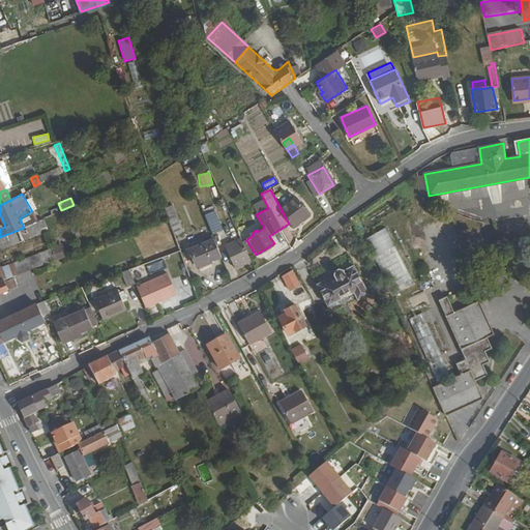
[(284,214),(289,224),(289,223),(293,227),(315,210),(305,198),(284,214)]
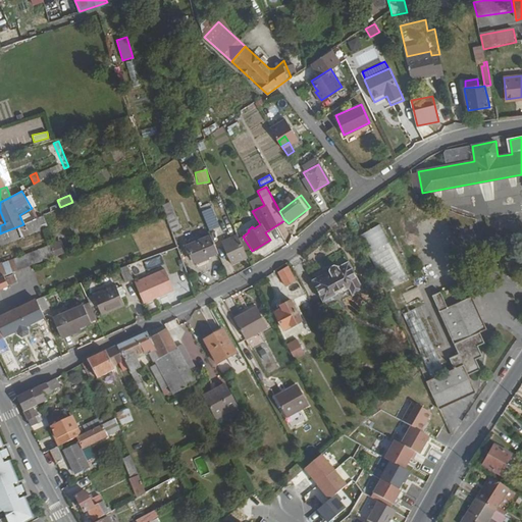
[(171,201),(162,204),(170,231),(178,228),(171,201)]
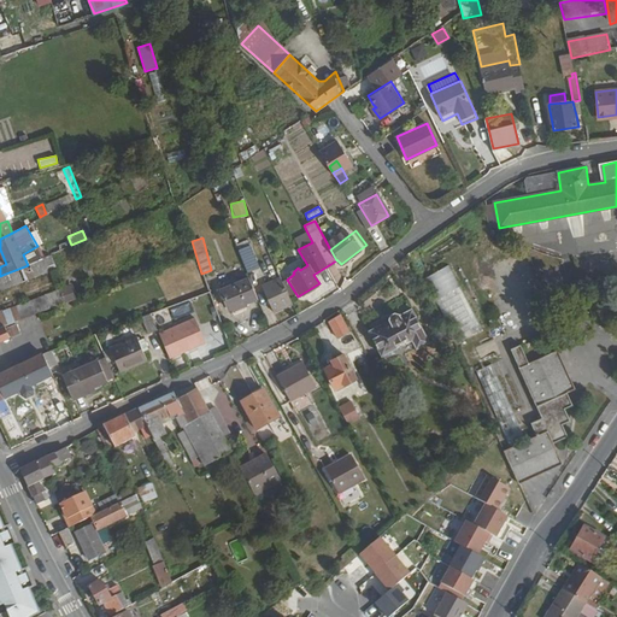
[(236,248),(246,271),(257,266),(248,244),(236,248)]
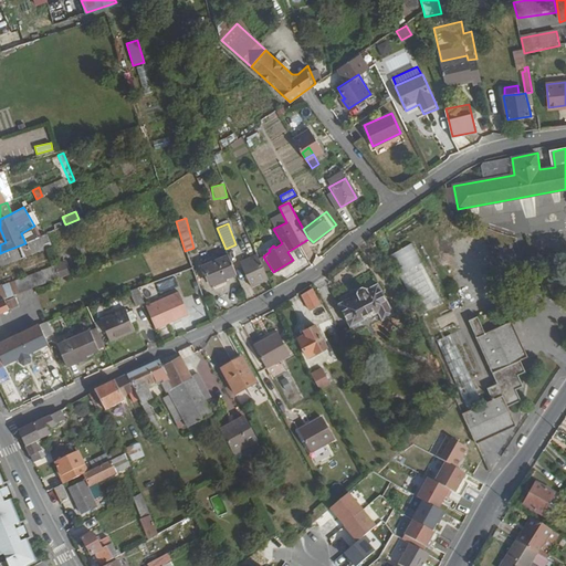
[(439,305),(413,243),(391,253),(417,314),(439,305)]
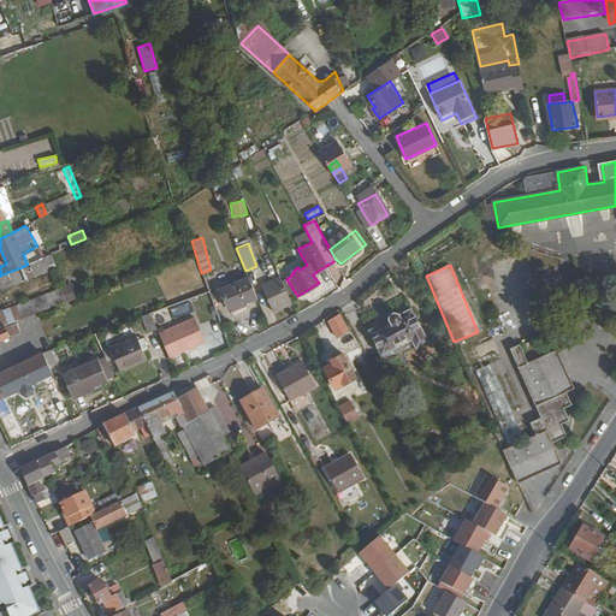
[(3,274),(6,282),(9,288),(22,282),(17,270),(3,274)]
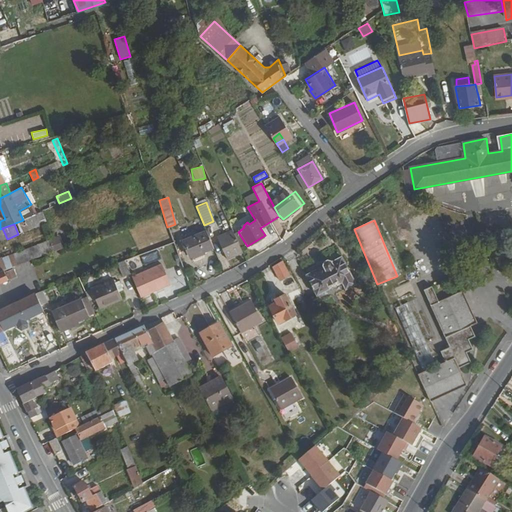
[(217,237),(226,259),(242,252),(232,230),(217,237)]
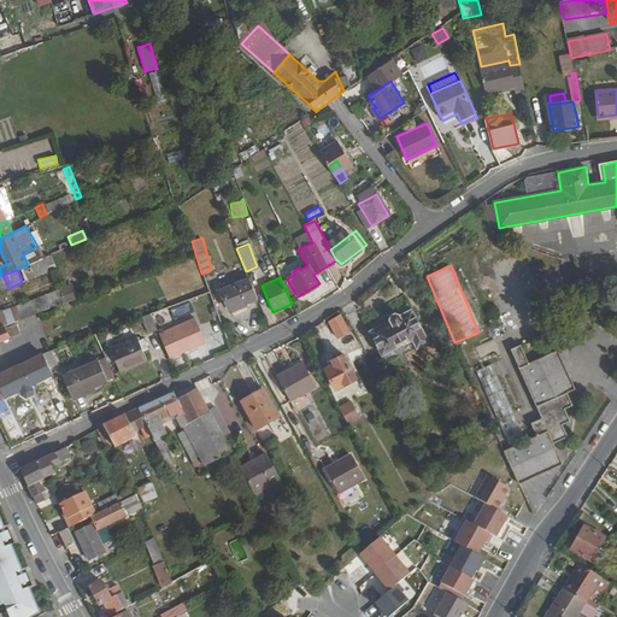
[(221,291),(229,310),(257,299),(253,289),(248,278),(221,291)]
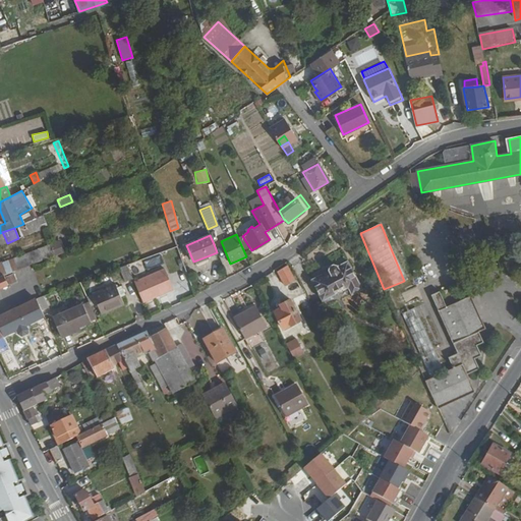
[(25,254),(0,265),(0,277),(14,272),(31,266),(25,254)]
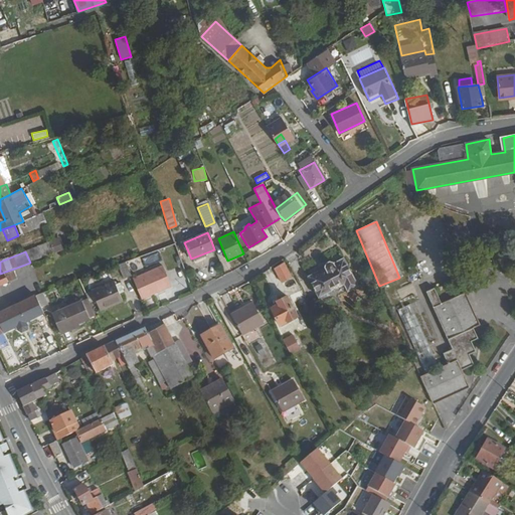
[(307,276),(316,297),(343,285),(346,291),(356,287),(343,259),(333,264),(333,263),(329,261),(328,262),(326,262),(325,263),(324,265),(324,266),(324,267),(307,276)]
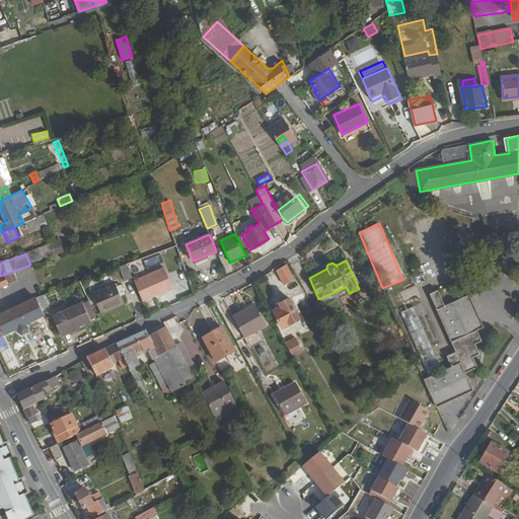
[(119,268),(125,282),(132,279),(126,265),(119,268)]
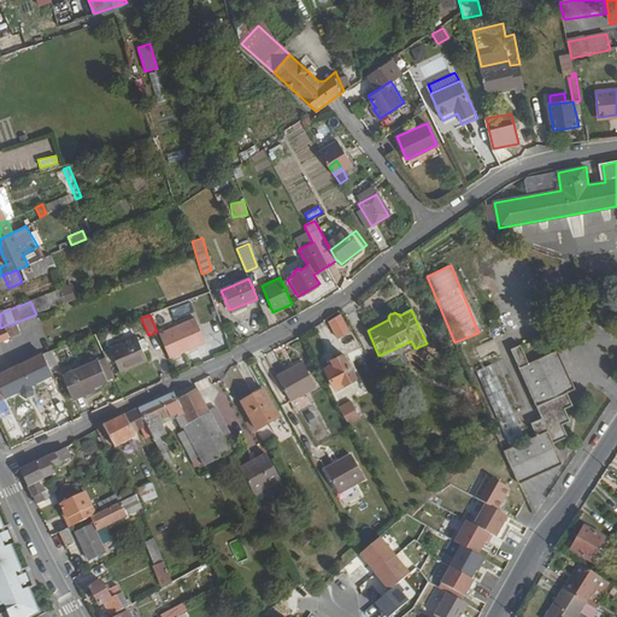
[(329,321),(338,338),(348,333),(340,316),(329,321)]
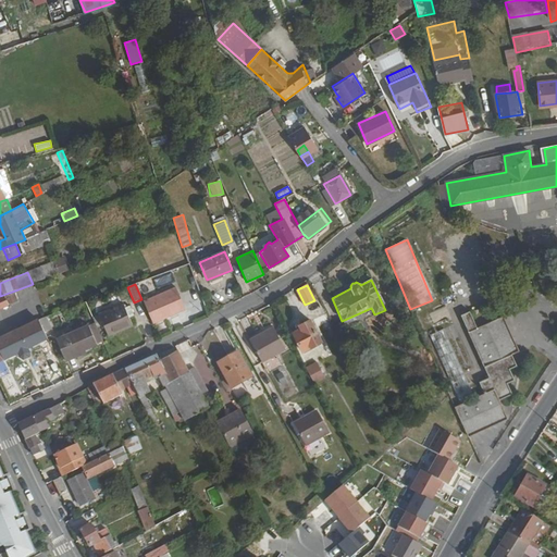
[(141,300),(152,323),(184,310),(175,286),(141,300)]
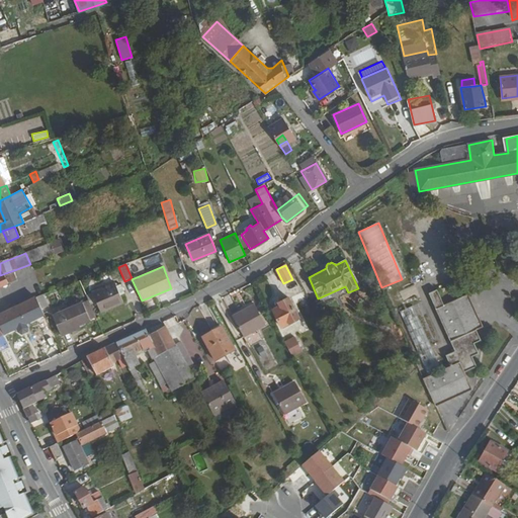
[(86,296),(88,301),(90,306),(96,304),(100,314),(122,304),(119,297),(115,287),(113,284),(86,296)]
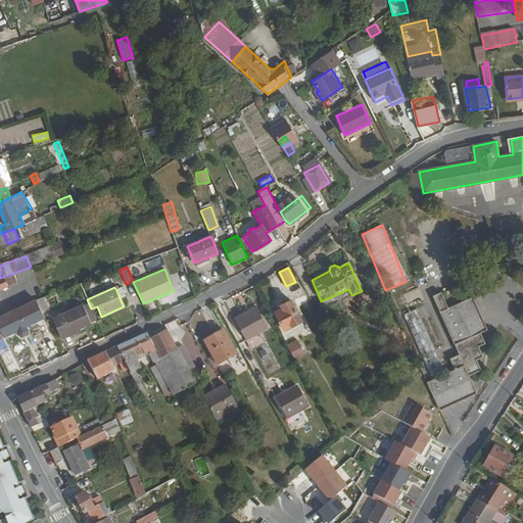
[(116,290),(121,300),(125,297),(121,288),(116,290)]
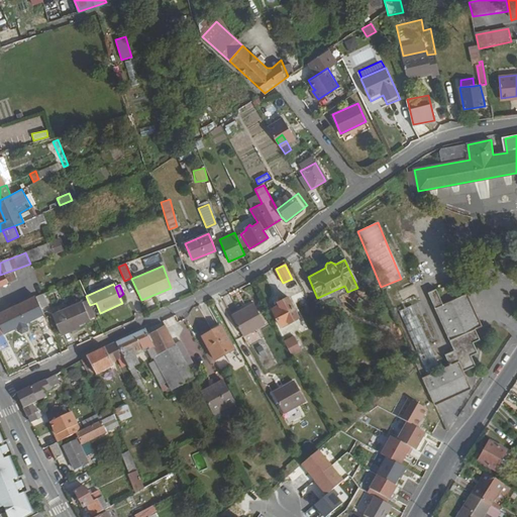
[(427,292),(453,348),(443,352),(448,363),(420,375),(433,405),(471,388),(462,371),(475,365),(471,354),(477,351),(473,341),(480,339),(475,328),(482,325),(467,293),(442,304),(435,289),(427,292)]
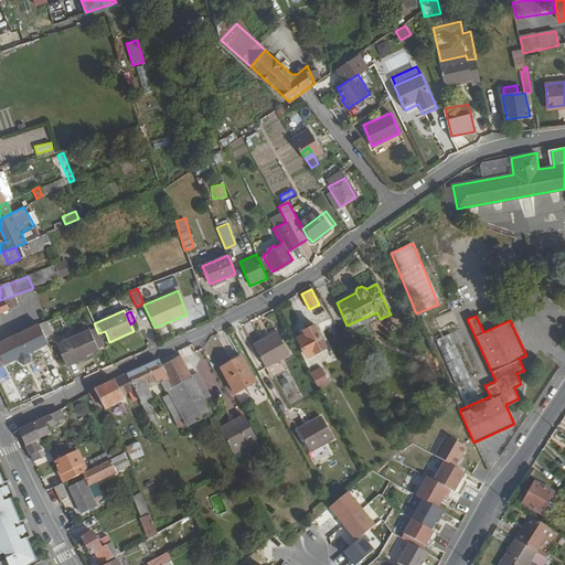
[(40,326),(45,339),(51,337),(53,336),(48,322),(40,326)]
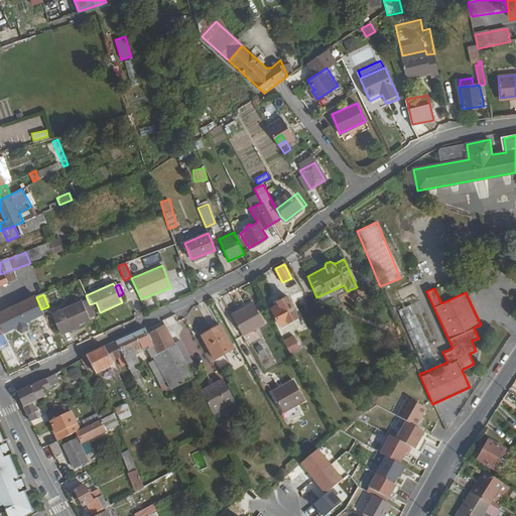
[(271,308),(280,326),(298,316),(287,296),(278,300),(279,303),(271,308)]
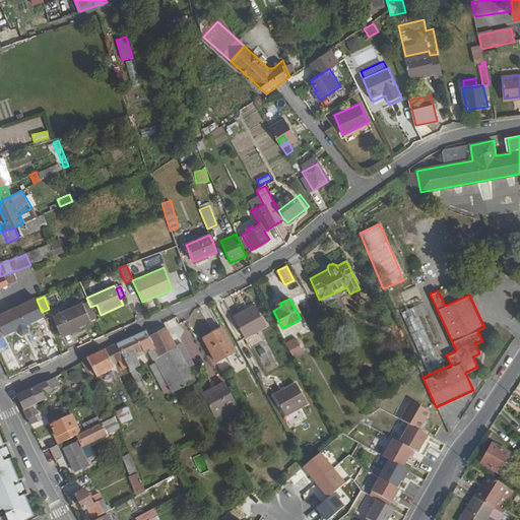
[(19,306),(0,313),(0,328),(3,336),(44,316),(42,312),(37,300),(29,303),(23,305),(24,308),(20,310),(19,306)]
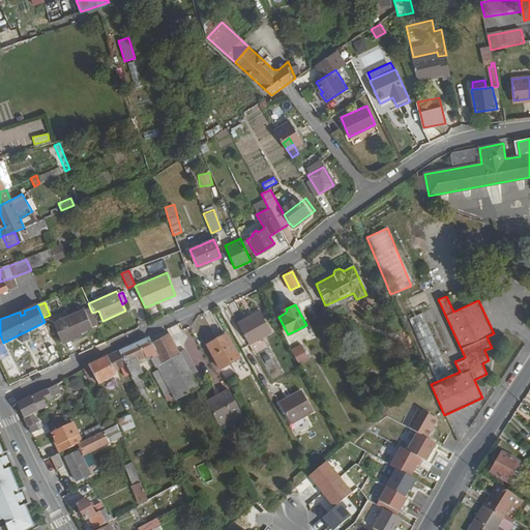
[(53,325),(61,342),(91,328),(91,327),(97,324),(92,313),(90,308),(53,325)]
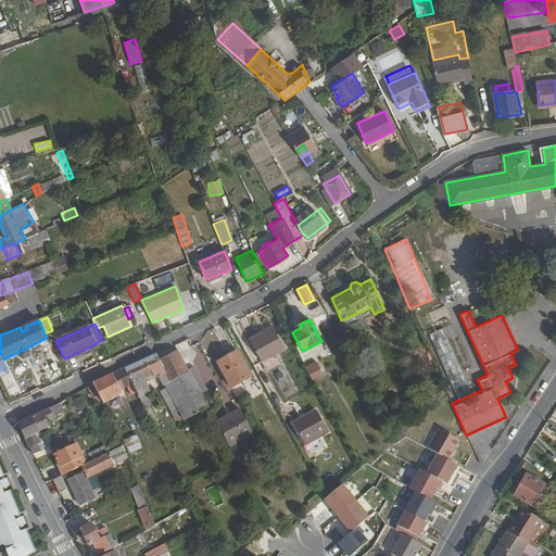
[(249,339),(262,361),(285,349),(273,326),(249,339)]
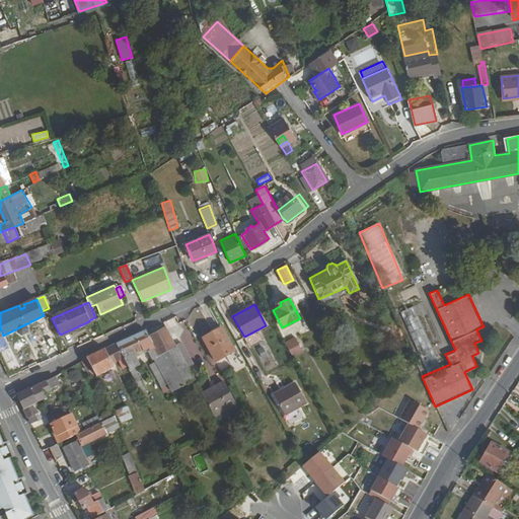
[(416,349),(429,344),(414,306),(400,311),(416,349)]
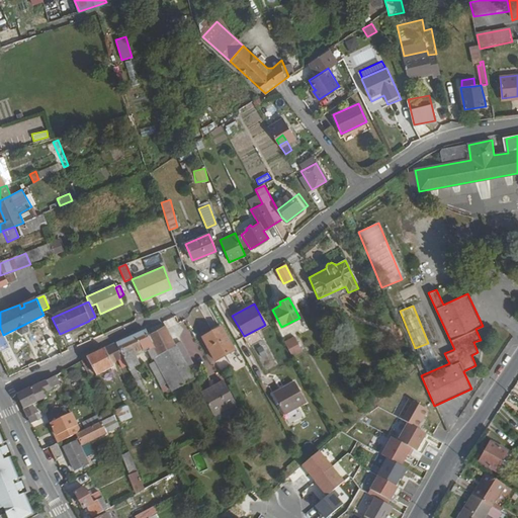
[(41,311),(44,315),(47,321),(51,319),(47,309),(41,311)]
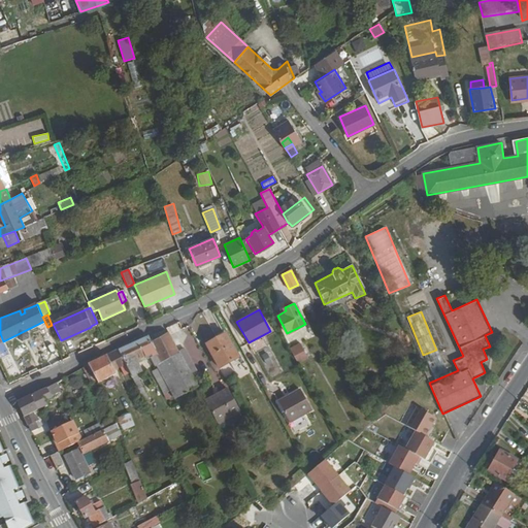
[(168,334),(180,355),(186,352),(177,335),(184,333),(178,323),(166,329),(168,334)]
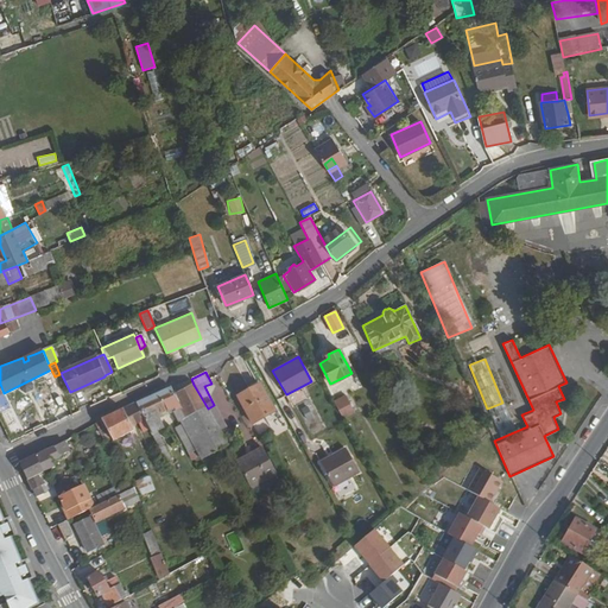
[(175,393),(188,419),(208,409),(194,385),(175,393)]
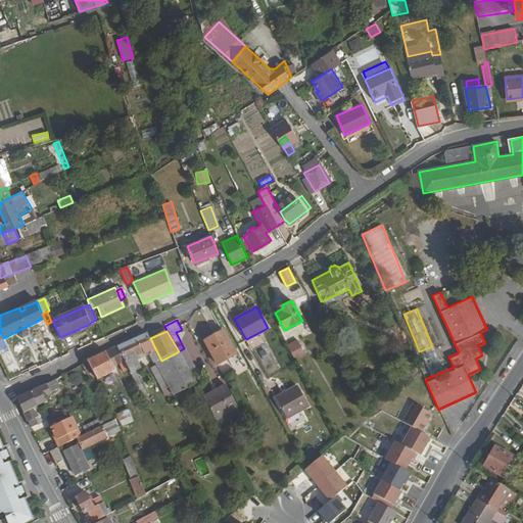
[(204,341),(218,365),(237,354),(224,331),(204,341)]
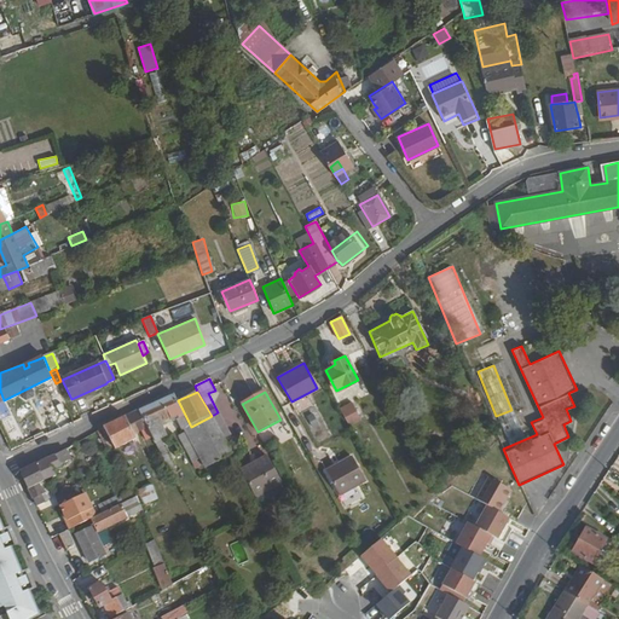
[(138,411),(154,440),(156,446),(163,443),(156,426),(166,421),(168,424),(174,422),(180,433),(185,431),(191,427),(178,400),(174,394),(138,411)]
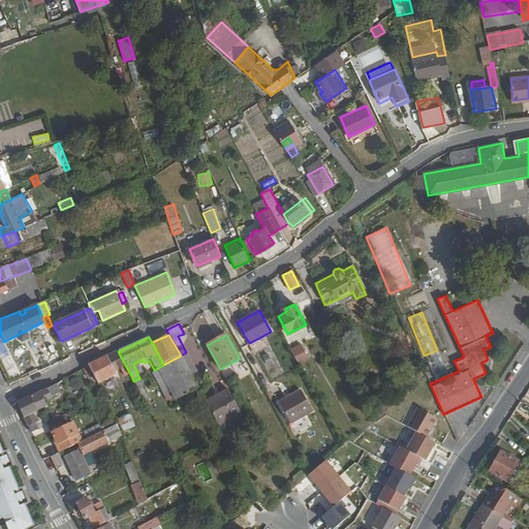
[(302,345),(291,350),(292,353),(303,348),(302,345)]
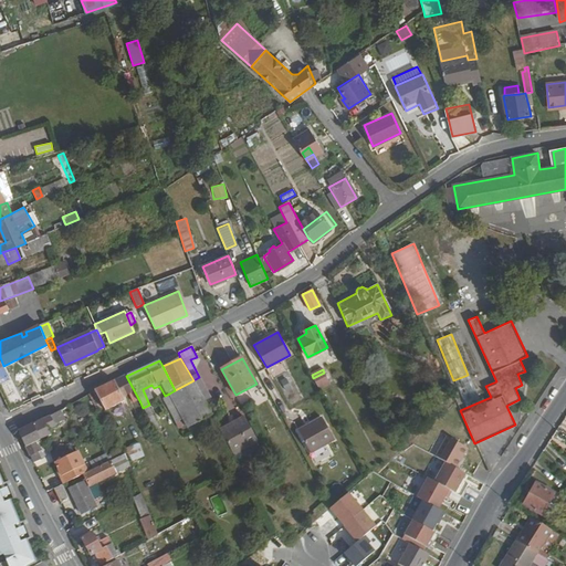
[(94,390),(95,391),(105,411),(124,402),(123,398),(129,396),(134,406),(140,402),(126,376),(94,390)]
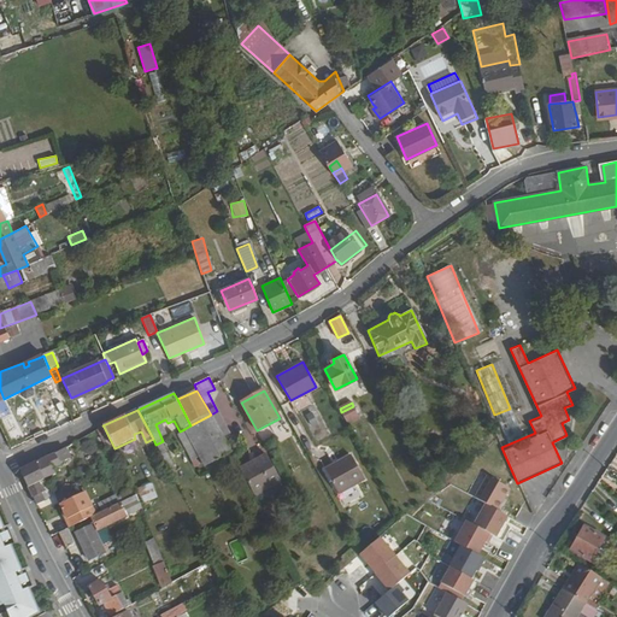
[(304,415),(316,442),(327,438),(315,410),(304,415)]
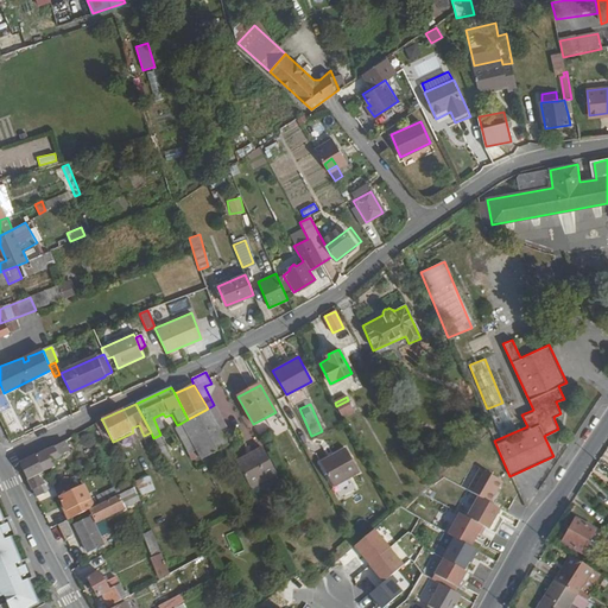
[(352,407),(341,413),(343,418),(354,411),(352,407)]
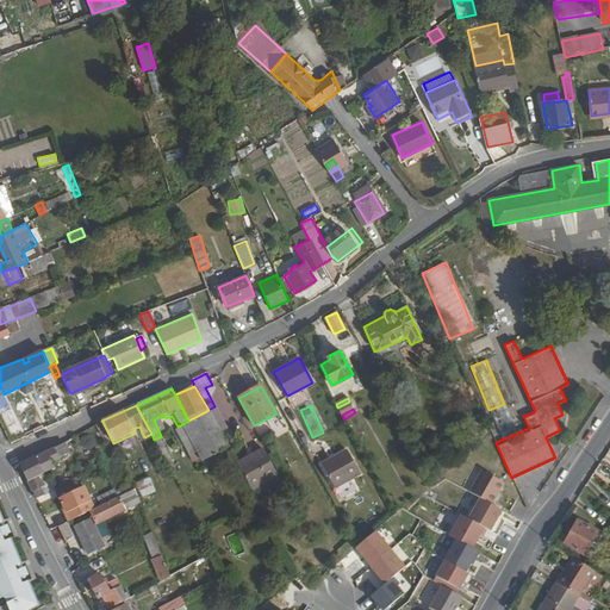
[(182,424),(203,462),(229,448),(223,436),(209,410),(188,421),(182,424)]
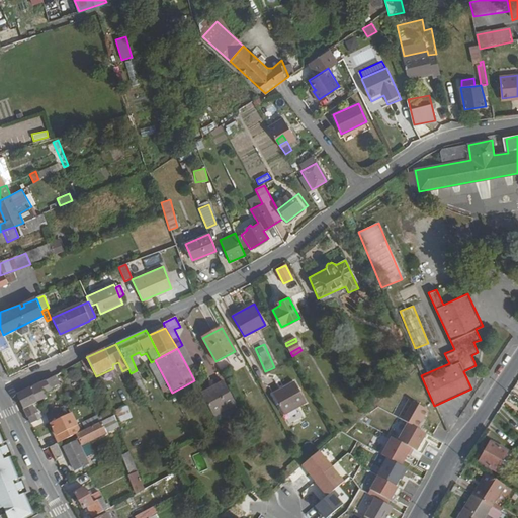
[(131,373),(138,386),(143,383),(137,370),(131,373)]
